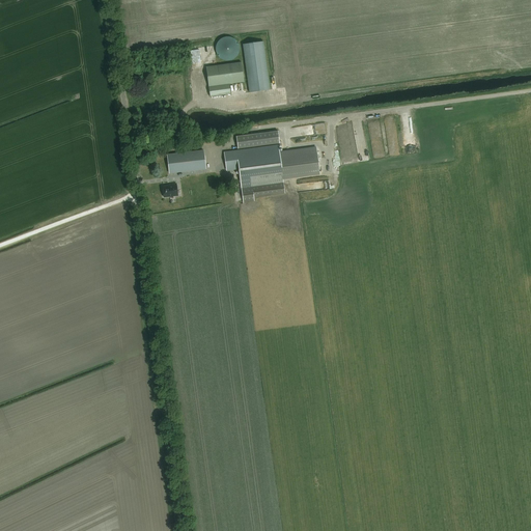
[(230,38),(228,38),(226,38),(224,38),(222,39),(221,40),(220,42),(218,44),(218,46),(217,47),(217,49),(217,51),(217,53),(218,55),(219,56),(221,58),(222,59),(224,59),(225,60),(227,60),(229,60),(231,60),(233,59),(234,58),(236,57),(238,55),(239,53),(239,52),(239,50),(239,48),(239,46),(238,44),(236,43),(235,40),(233,39),(231,38),(230,38)]
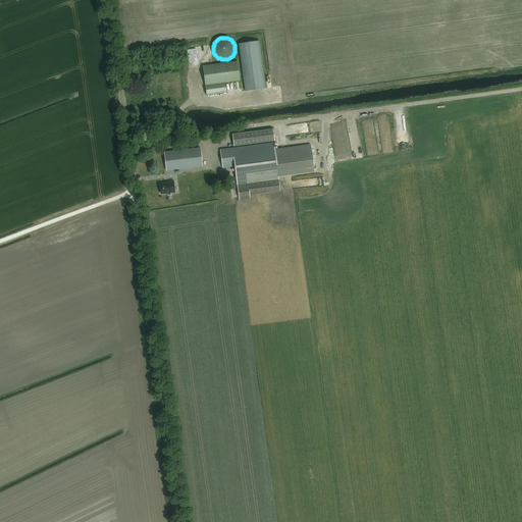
[(259,41),(239,43),(245,91),(265,89),(259,41)]
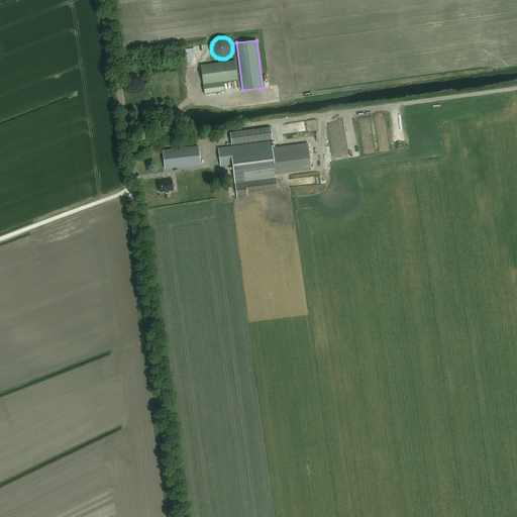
[(194,49),(185,50),(187,63),(195,61),(194,49)]
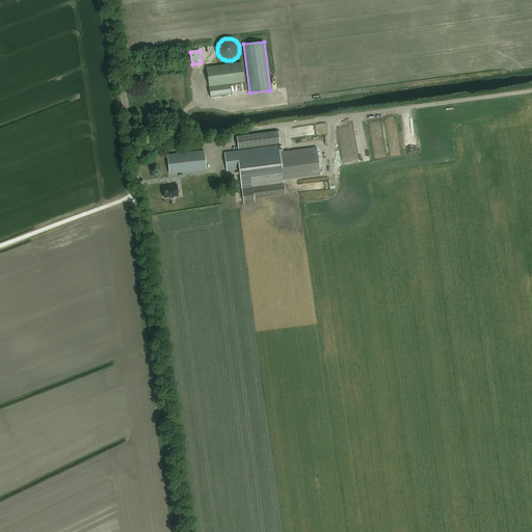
[(209,86),(210,98),(231,95),(230,84),(244,82),(241,62),(206,68),(209,86)]
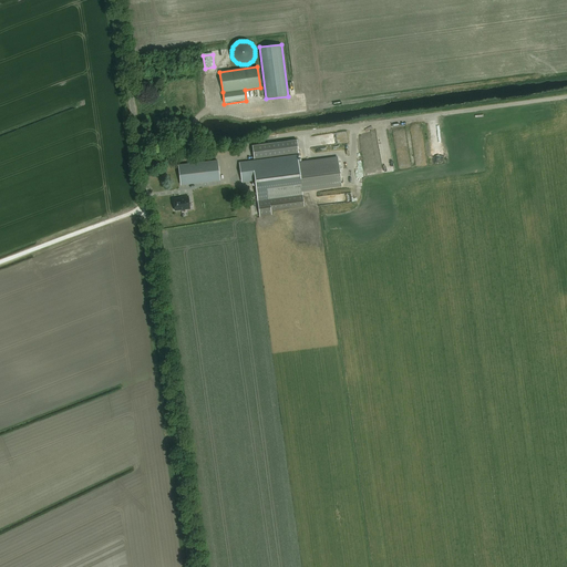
[(338,143),(349,143),(348,132),(336,133),(337,138),(338,143)]
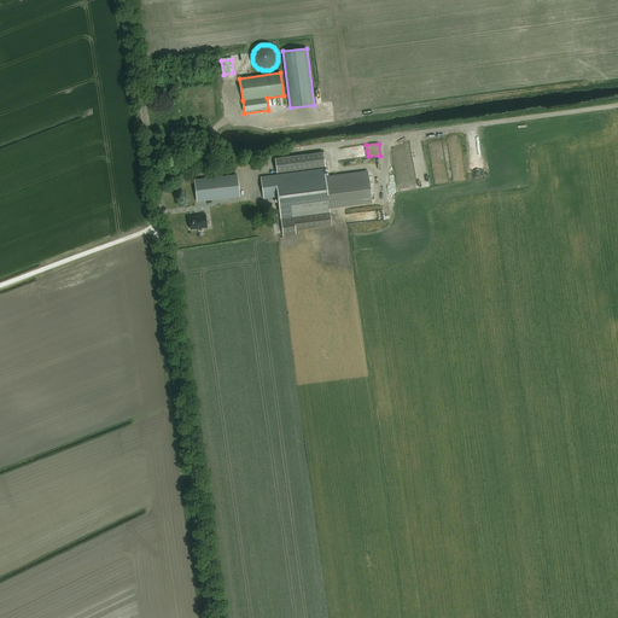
[(277,173),(326,168),(325,153),(275,159),(277,173)]
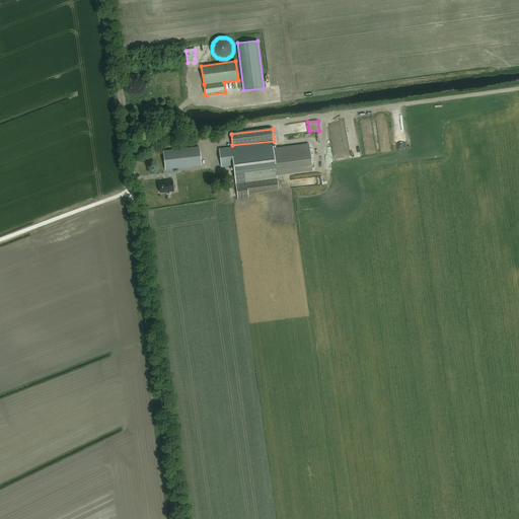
[(273,141),(219,148),(221,166),(234,164),(236,184),(235,184),(237,199),(248,198),(248,194),(279,190),(277,174),(313,169),(309,145),(275,149),(273,141)]
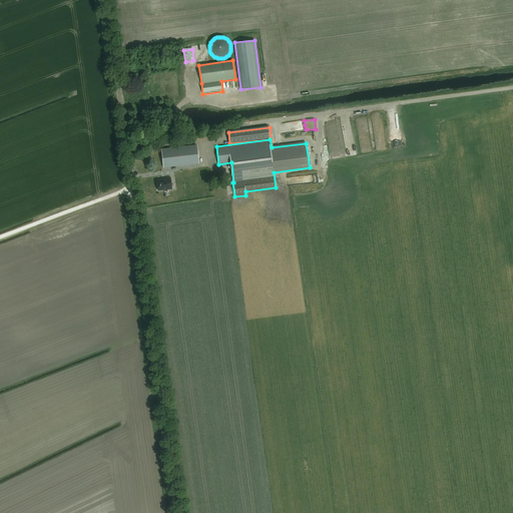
[(196,146),(161,150),(163,167),(170,166),(175,166),(198,163),(196,146)]
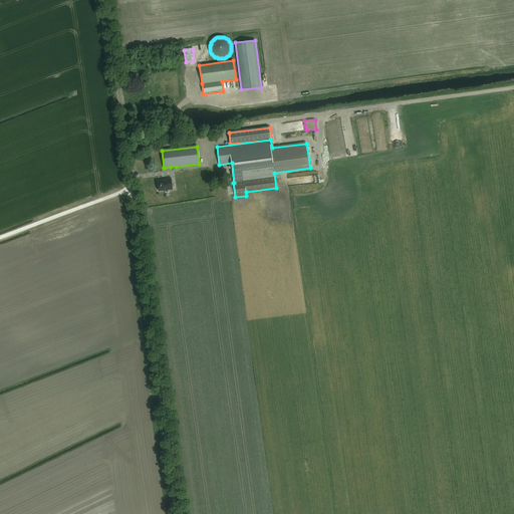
[(290,178),(291,186),(322,183),(322,175),(290,178)]
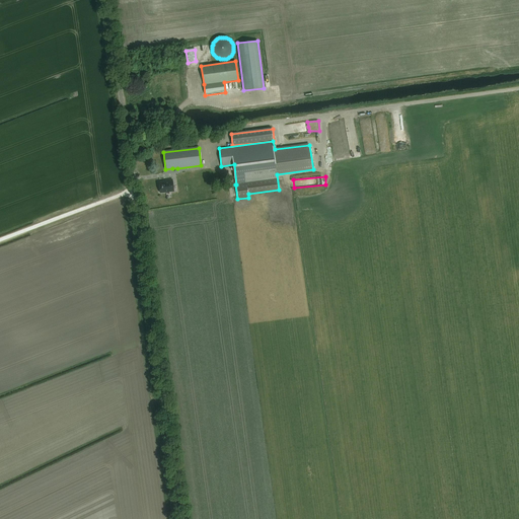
[(160,194),(174,192),(172,179),(165,180),(165,181),(163,181),(158,182),(160,194)]
